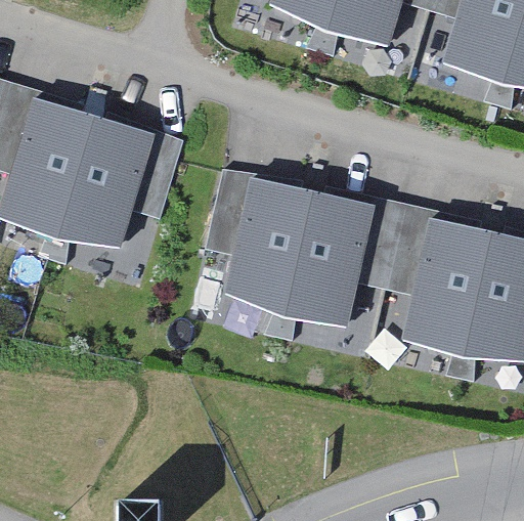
[(320,50),(335,0),(270,0),(270,3),(316,26),(306,46),(320,50)]
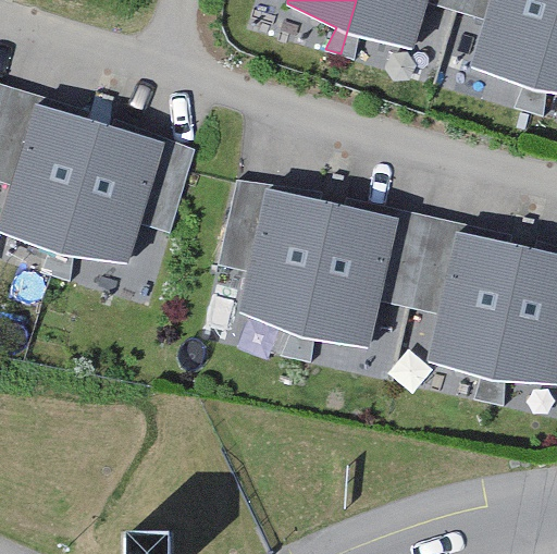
[(426,0),(456,9),(458,0),(356,0),(341,53),(355,58),(359,36),(412,48),(426,0)]
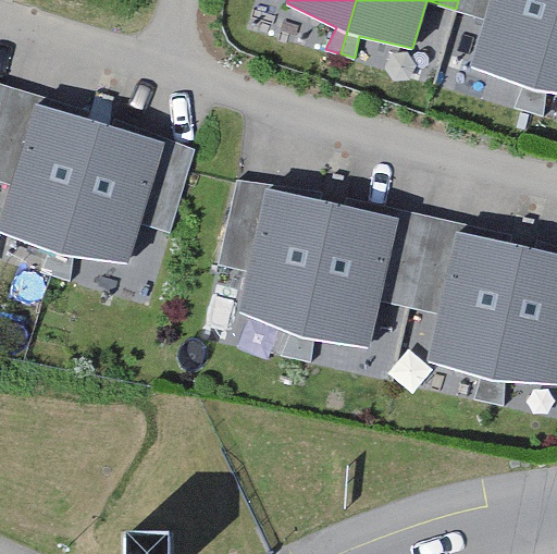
[(528,110),(556,8),(556,0),(458,0),(456,9),(486,17),(471,65),(522,85),(515,106),(528,110)]
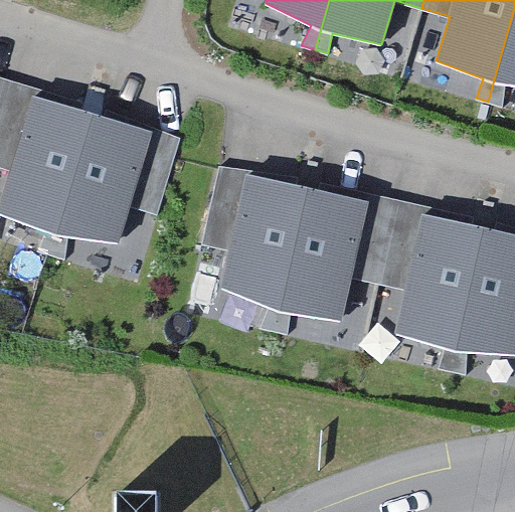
[(514,7),(488,102),(502,106),(506,83),(514,84),(514,7)]
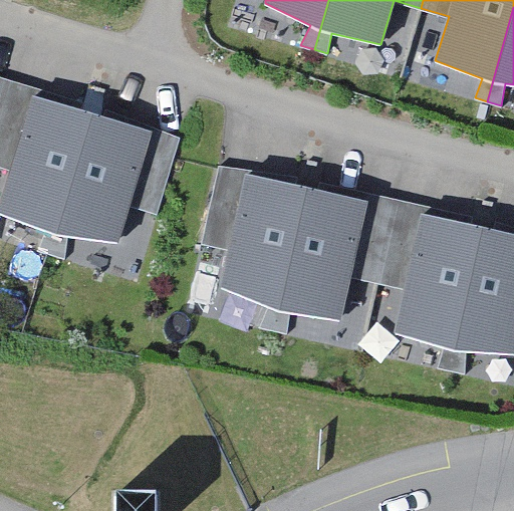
[(50,252),(92,112),(5,90),(0,106),(0,165),(12,169),(0,208),(0,212),(45,229),(38,248),(50,252)]
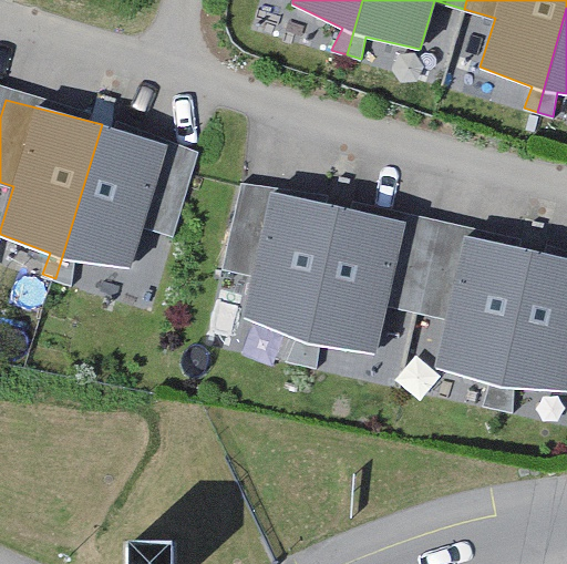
[(173,235),(197,156),(102,124),(55,278),(72,283),(75,259),(130,266),(142,226),(173,235)]
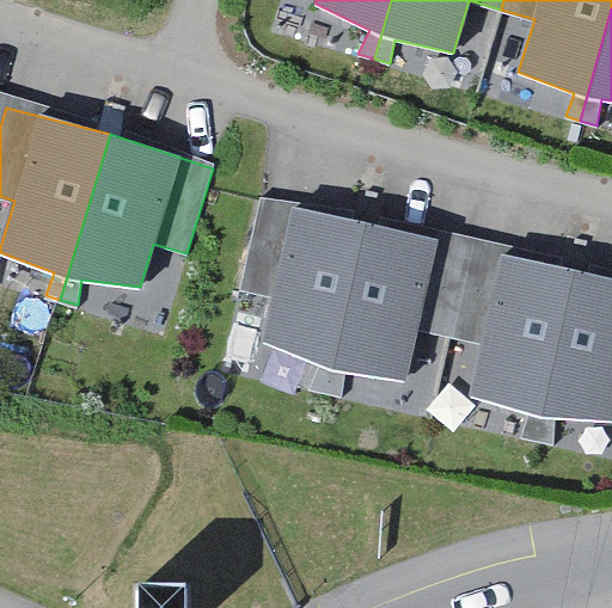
[(328,391),(365,222),(258,203),(239,288),(274,296),(264,341),(319,363),(310,387),(328,391)]
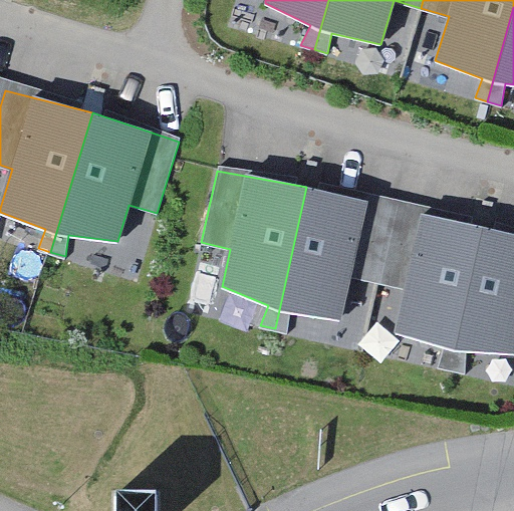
[(349,275),(377,281),(394,210),(306,187),(275,328),(287,331),(290,311),(340,319),(349,275)]
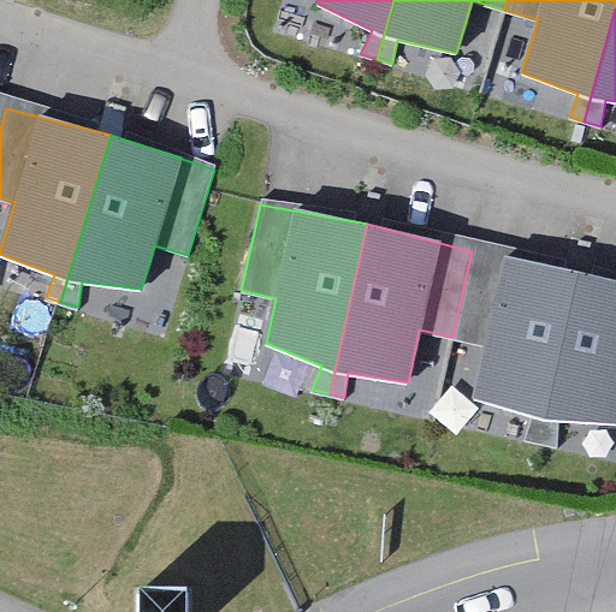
[(540,441),(578,271),(472,251),(452,337),(486,344),(474,397),(532,415),(525,438),(540,441)]
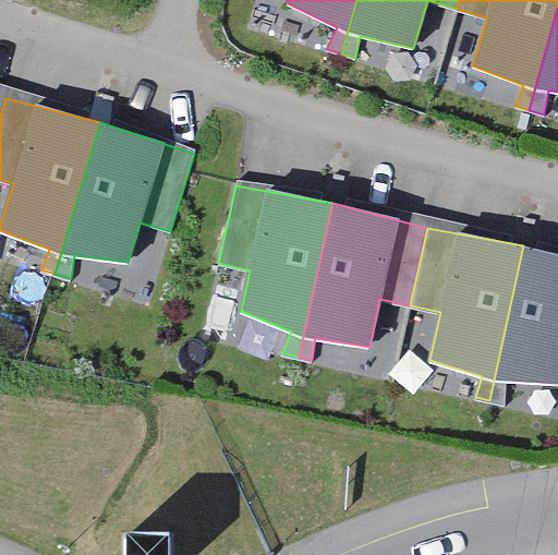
[(557,254),(523,245),(489,400),(505,403),(507,379),(557,383),(557,254)]
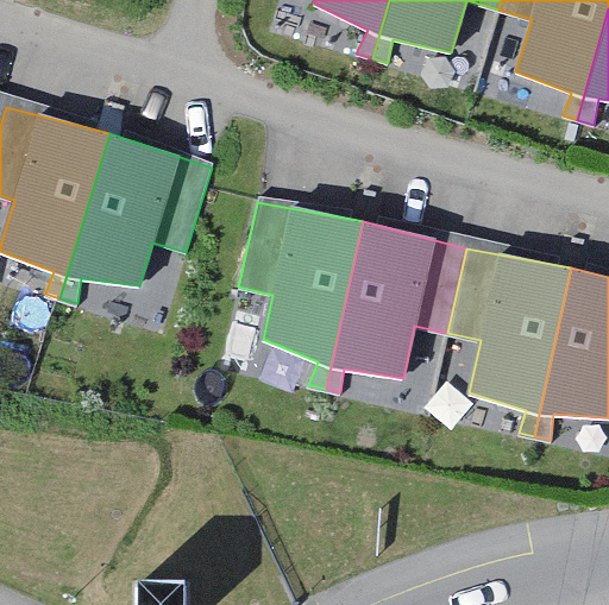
[(186,604),(186,583),(138,581),(137,604),(186,604)]
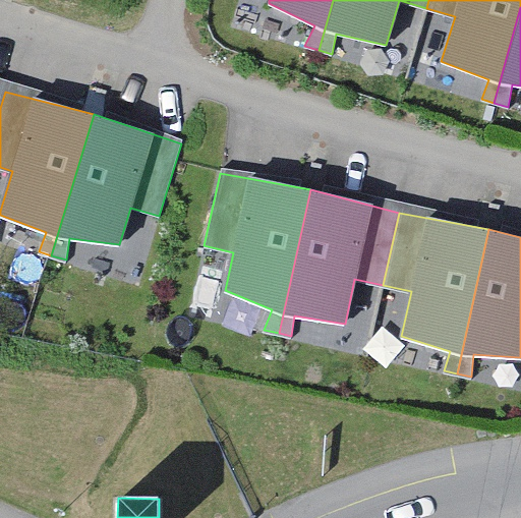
All buildings are outlined.
